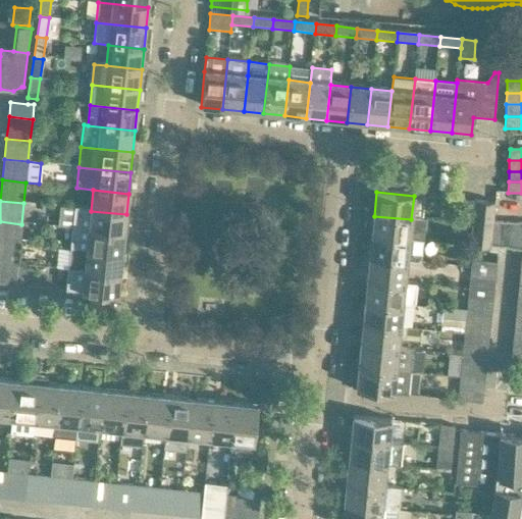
[(476,202),(462,201),(460,225),(473,227),(476,202)]
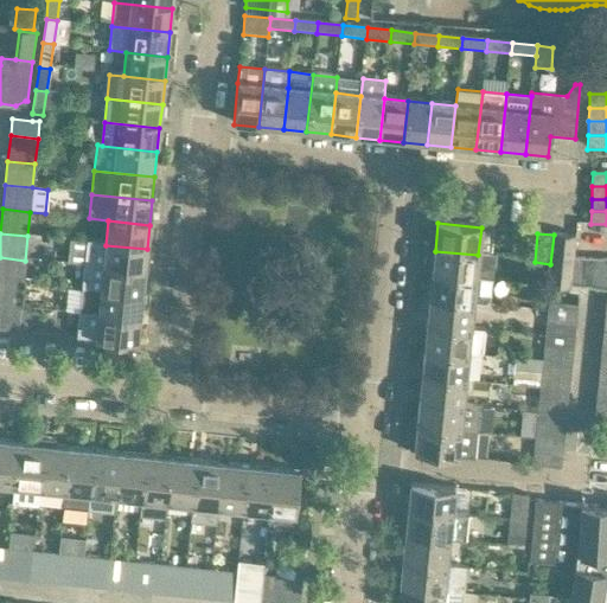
[(573,260),(575,237),(554,235),(550,264),(548,287),(566,289),(566,287),(570,288),(573,260)]
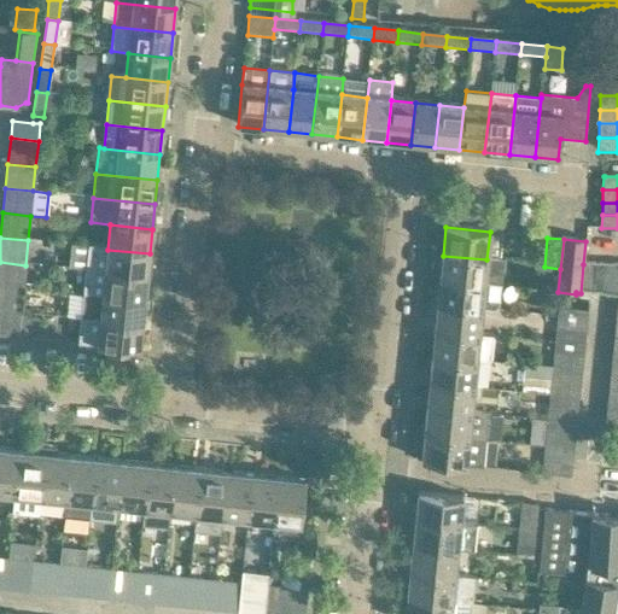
[(86,272),(105,274),(147,278),(150,253),(108,250),(88,247),(86,272)]
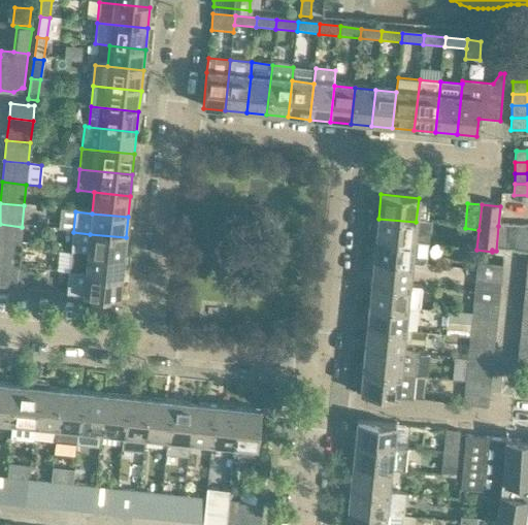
[(378,219),(376,239),(424,244),(425,233),(431,233),(432,224),(416,222),(378,219)]
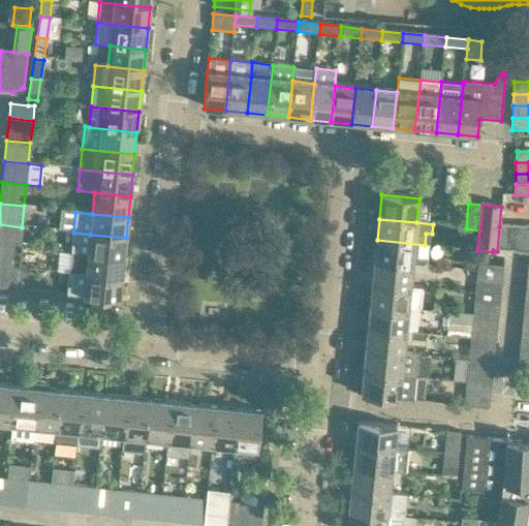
[(0,245),(20,248),(22,227),(0,224),(0,245)]
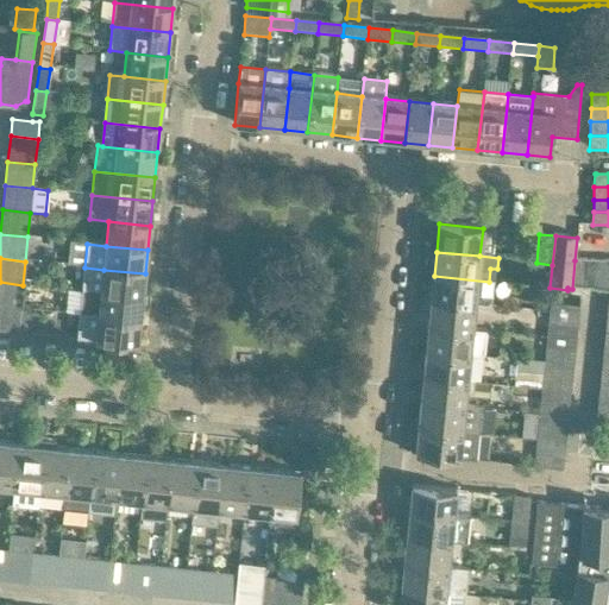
[(588,260),(575,260),(572,289),(581,290),(586,290),(588,260)]
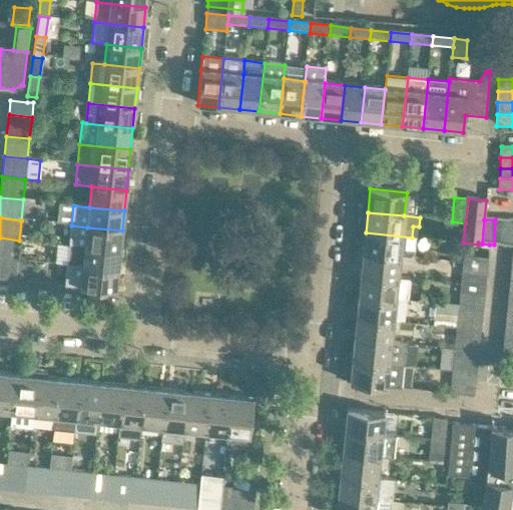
[(495,219),(494,244),(506,246),(507,220),(495,219)]
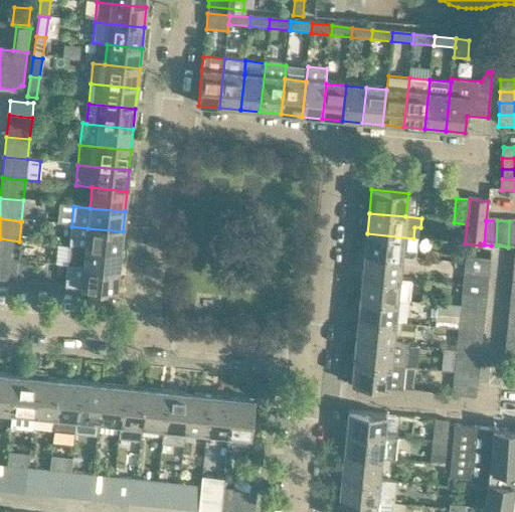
[(123,231),(88,228),(71,226),(69,246),(86,248),(121,252),(123,231)]
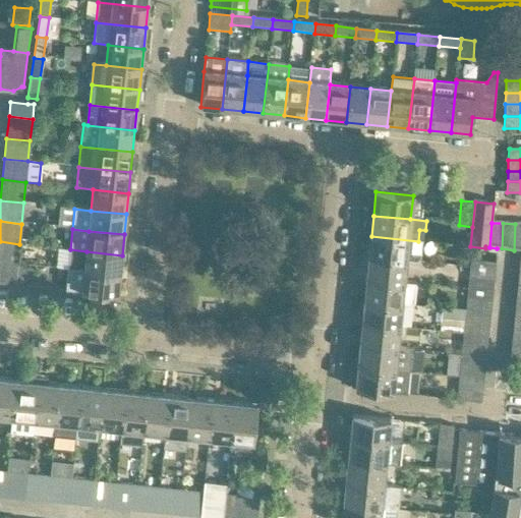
[(368,259),(406,263),(421,265),(423,241),(418,241),(371,236),(368,259)]
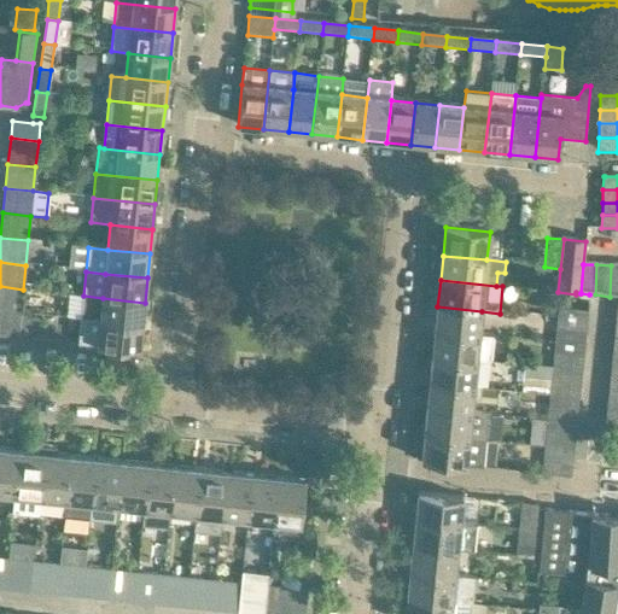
[(0,310),(21,314),(23,290),(0,286),(0,310)]
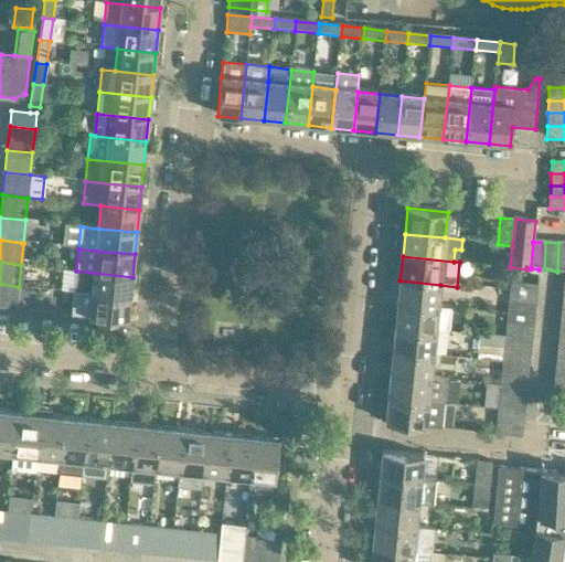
[(132,277),(94,273),(76,271),(74,293),(92,295),(130,299),(132,277)]
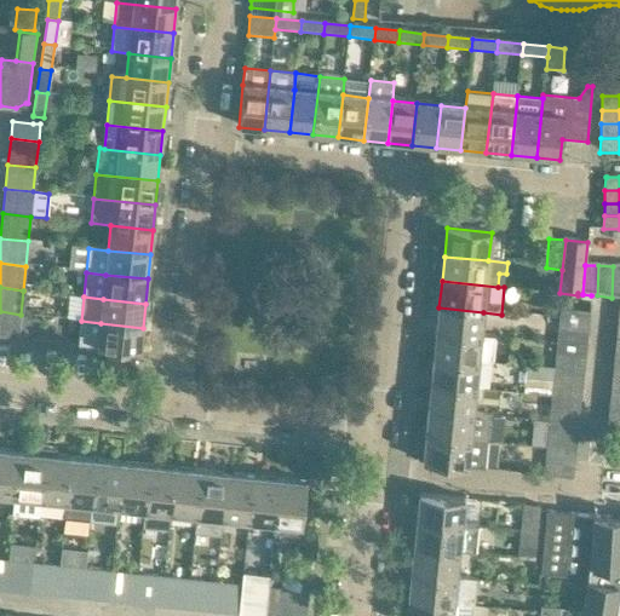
[(480,339),(483,312),(438,308),(436,334),(480,339)]
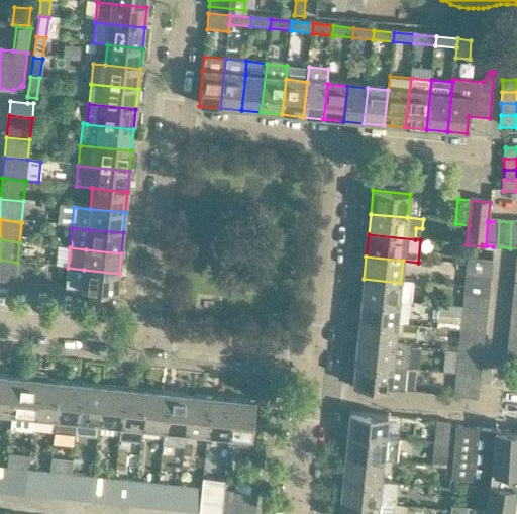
[(468,259),(466,279),(489,281),(491,262),(468,259)]
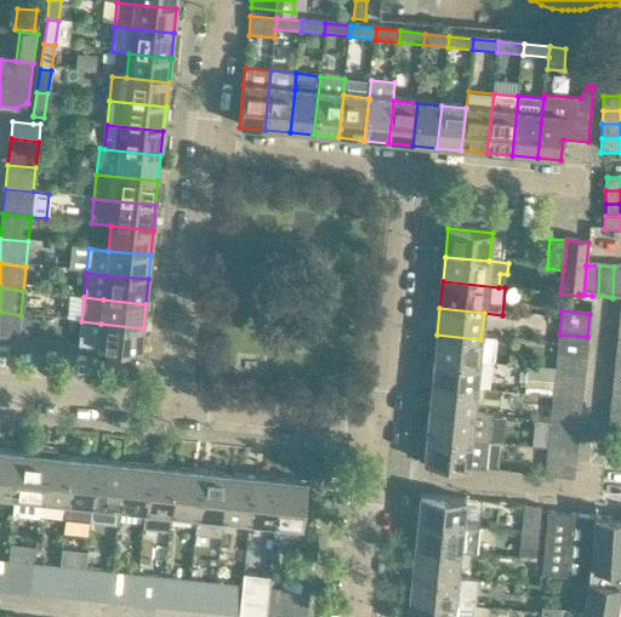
[(0,338),(18,341),(21,315),(0,312),(0,338)]
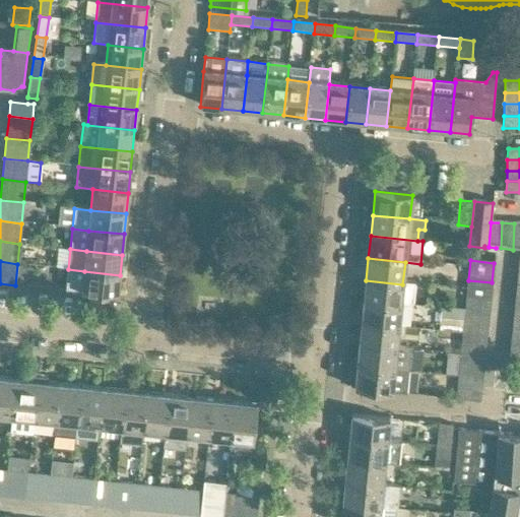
[(120,275),(84,271),(68,269),(65,291),(117,297),(120,275)]
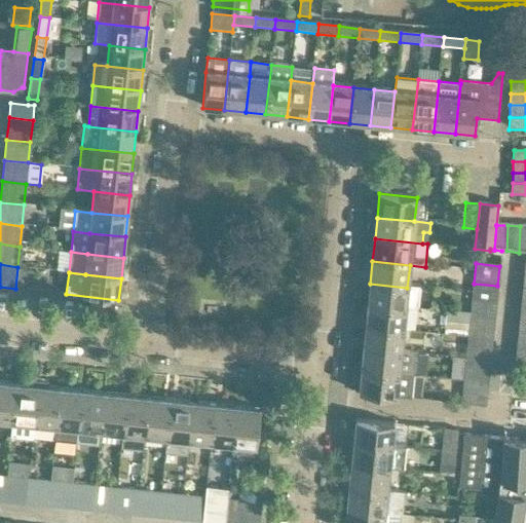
[(370,284),(368,306),(405,309),(418,311),(420,289),(407,288),(370,284)]
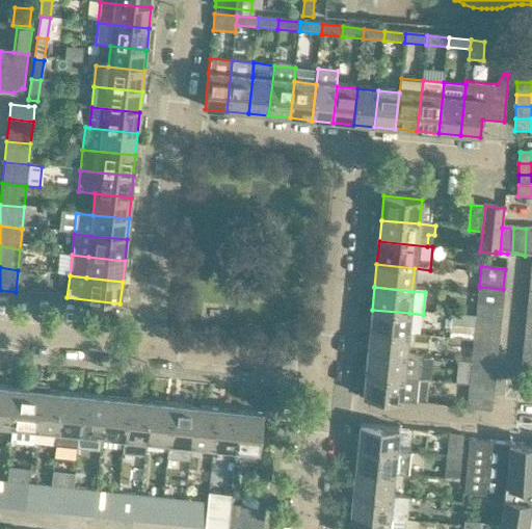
[(501,311),(503,289),(479,287),(477,308),(501,311)]
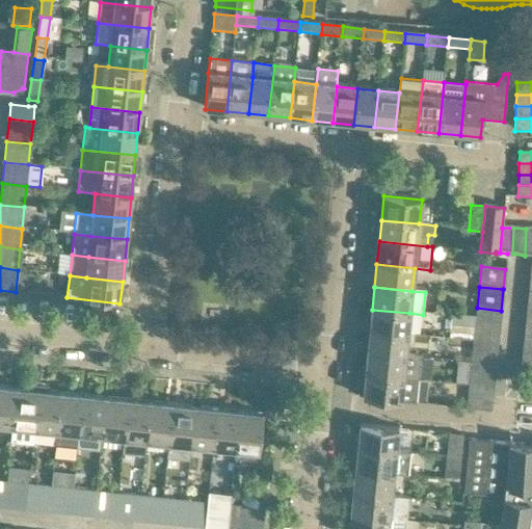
[(500,325),(501,311),(477,308),(476,320),(476,323),(500,325)]
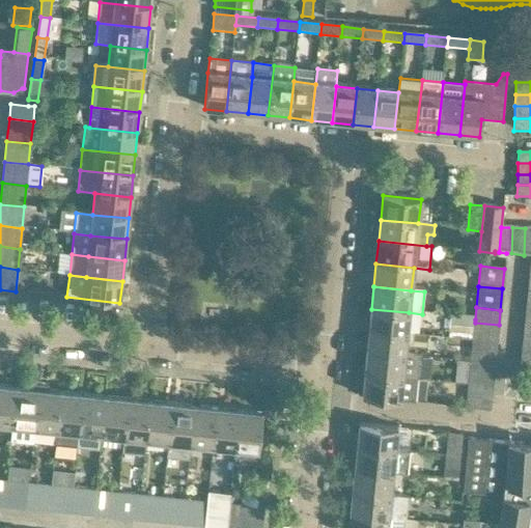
[(407,334),(409,312),(371,309),(369,330),(407,334)]
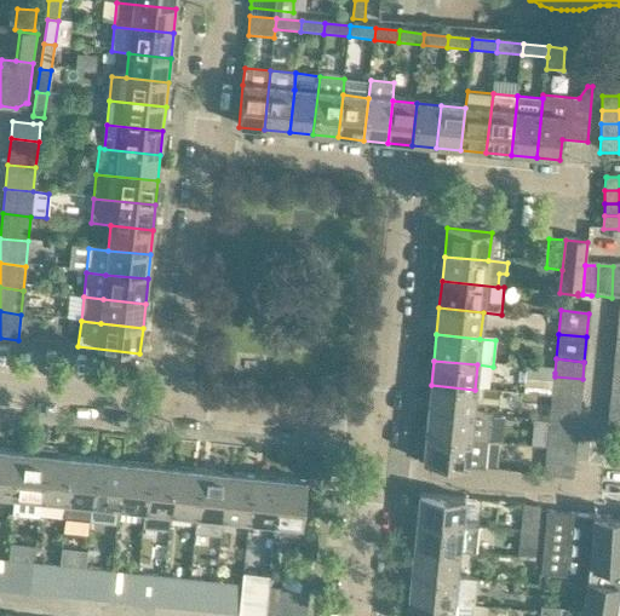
[(552,391),(552,398),(580,401),(583,379),(555,376),(555,373),(526,370),(524,387),(552,391)]
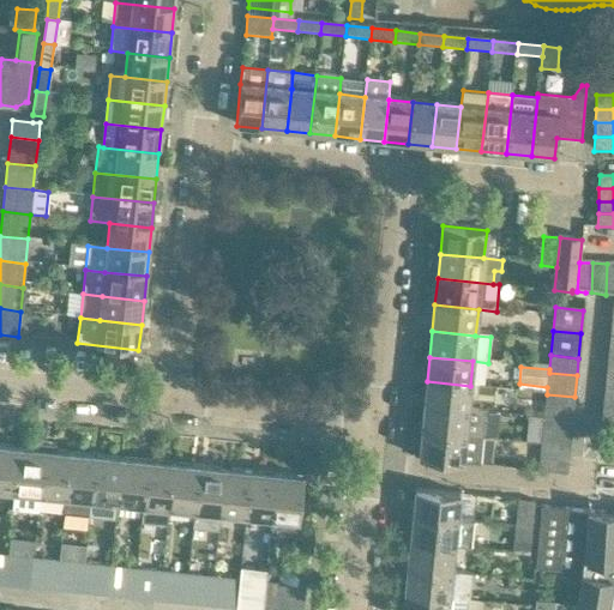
[(427,381),(423,408),(468,412),(470,386),(427,381)]
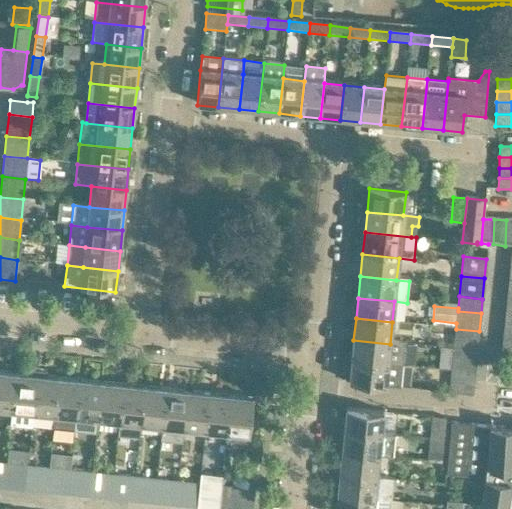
[(511,339),(511,318),(504,318),(502,339),(511,339)]
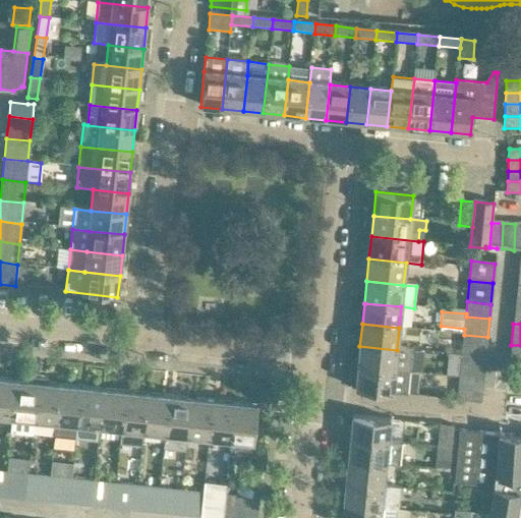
[(485,359),(487,337),(464,335),(462,356),(485,359)]
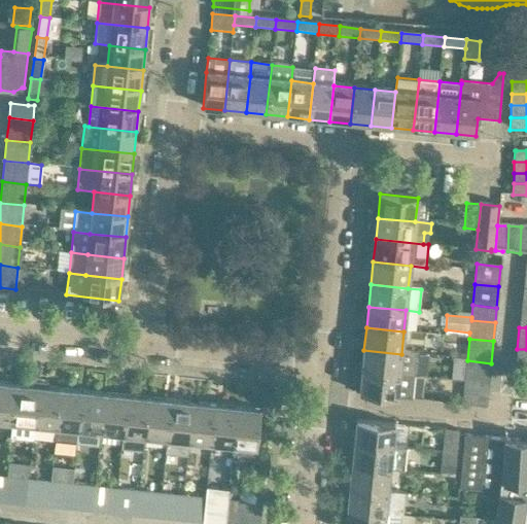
[(515,370),(526,370),(526,349),(517,349),(515,370)]
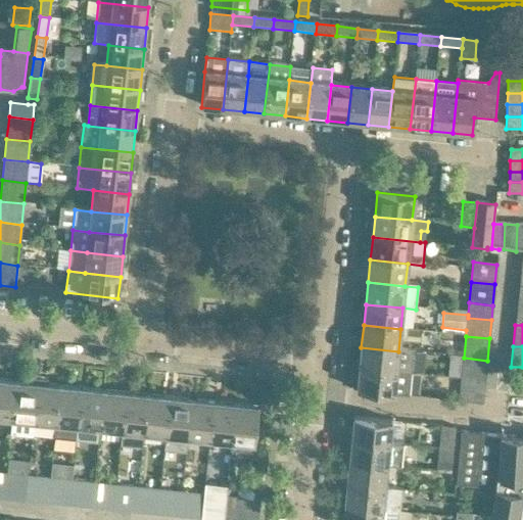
[(412,352),(398,351),(361,347),(359,371),(410,376),(412,352)]
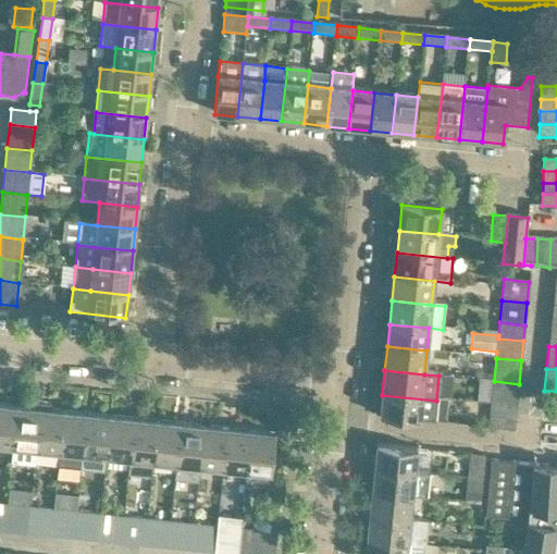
[(494,381),(491,406),(516,409),(519,384),(494,381)]
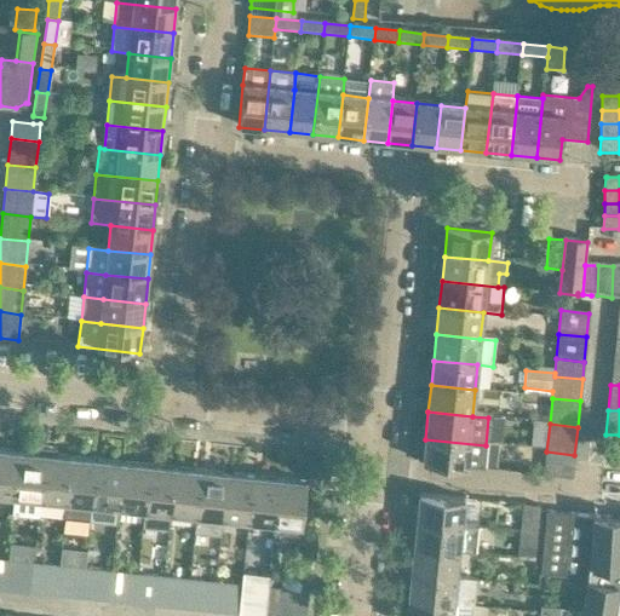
[(425,439),(423,464),(483,470),(486,445),(425,439)]
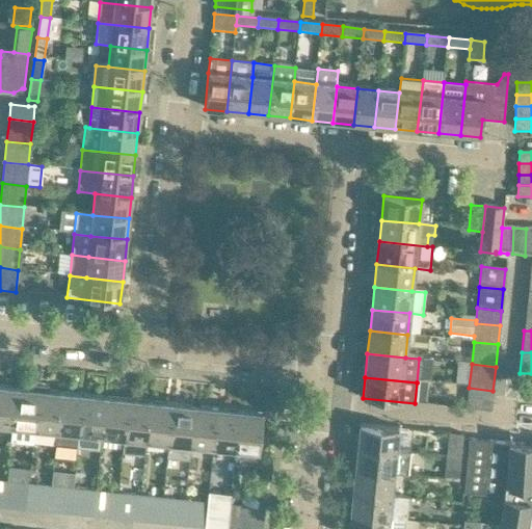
[(11,443),(33,445),(34,430),(40,386),(30,385),(29,391),(17,390),(12,428),(11,443)]
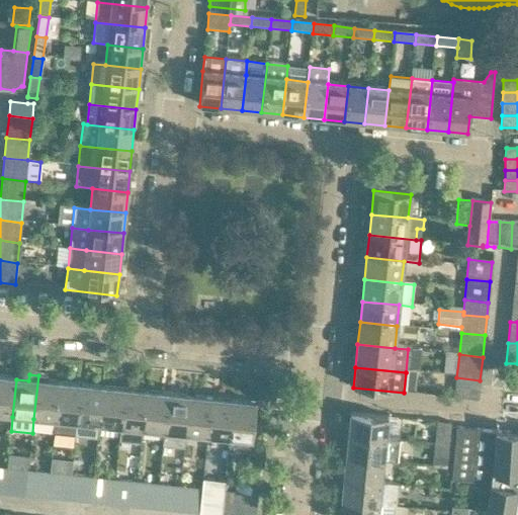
[(38,375),(33,419),(56,421),(59,384),(47,382),(48,376),(38,375)]
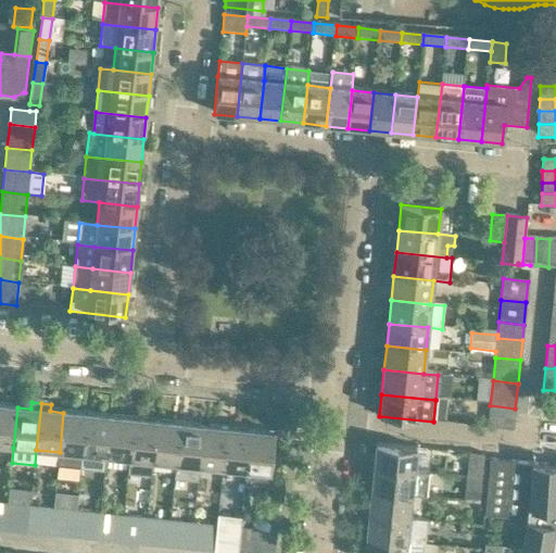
[(0,445),(13,448),(17,407),(0,405),(0,445)]
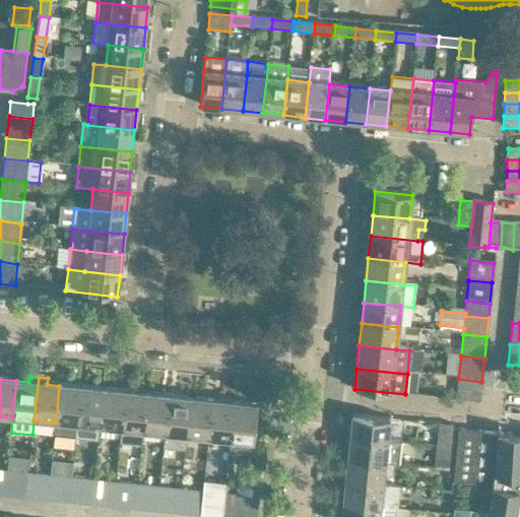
[(479,402),(481,382),(458,379),(456,399),(479,402)]
